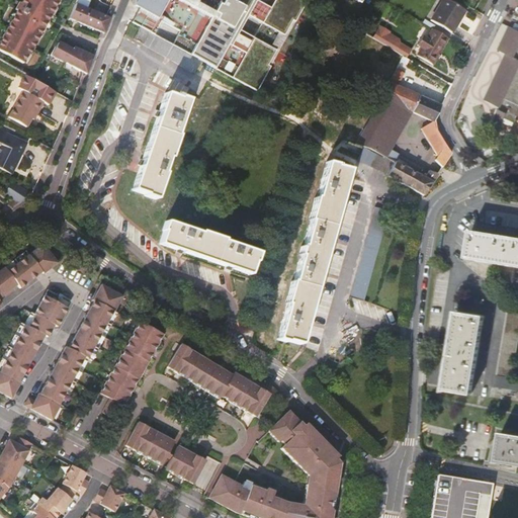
[(16,11),(0,41),(0,52),(22,64),(27,55),(28,56),(38,36),(41,30),(44,31),(53,15),(51,14),(54,8),(58,0),(21,0),(20,4),(18,3),(14,10),(16,11)]
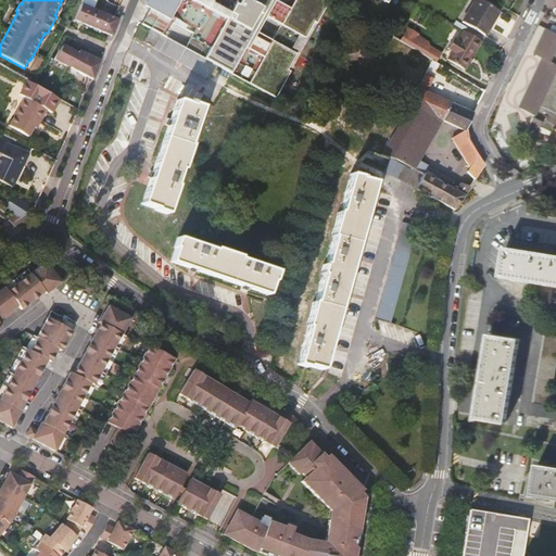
[(92,0),(85,0),(84,5),(95,10),(98,2),(92,0)]
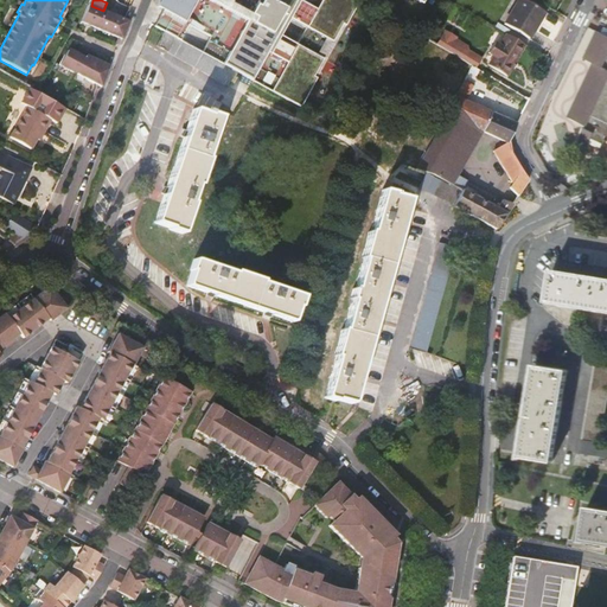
[(294,0),(288,12),(286,11),(266,0),(159,0),(160,0),(157,7),(161,10),(159,14),(157,20),(153,27),(163,32),(179,42),(235,72),(300,109),(320,121),(372,6),(360,0),(294,0)]
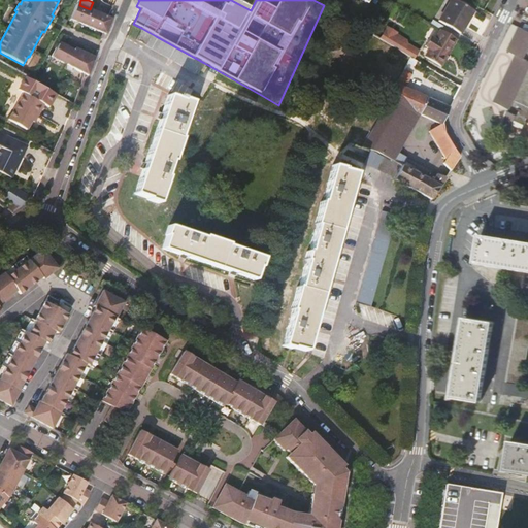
[(231,0),(249,9),(251,10),(256,0),(231,0)]
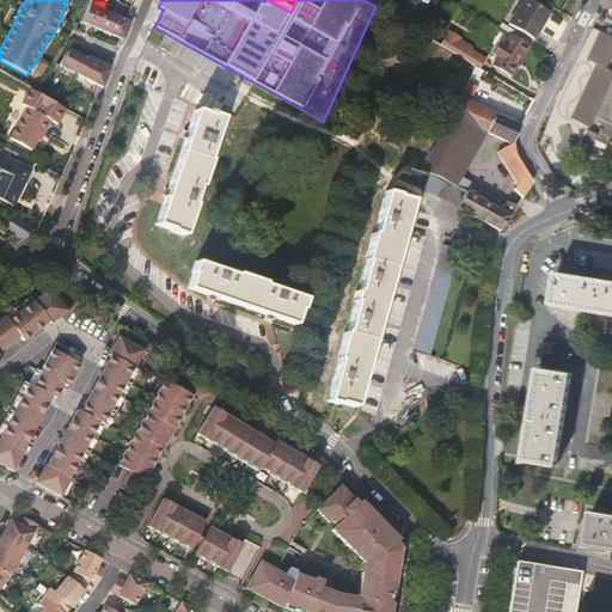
[(527,0),(519,0),(506,23),(531,38),(537,29),(540,31),(550,13),(544,10),(527,0)]
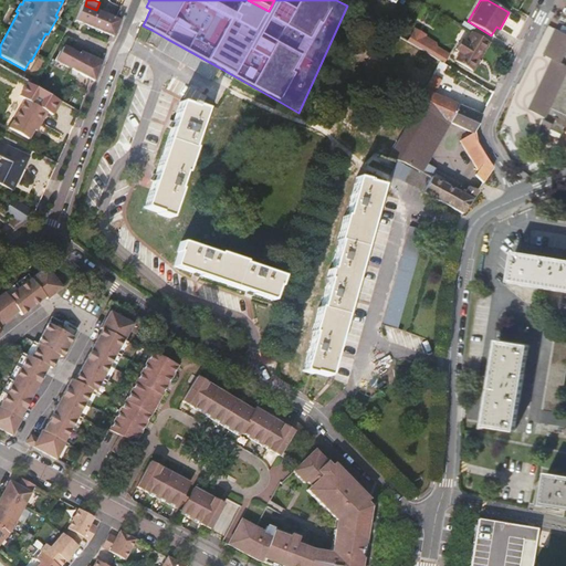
[(85,6),(84,4),(77,22),(113,38),(119,20),(116,19),(96,10),(85,6)]
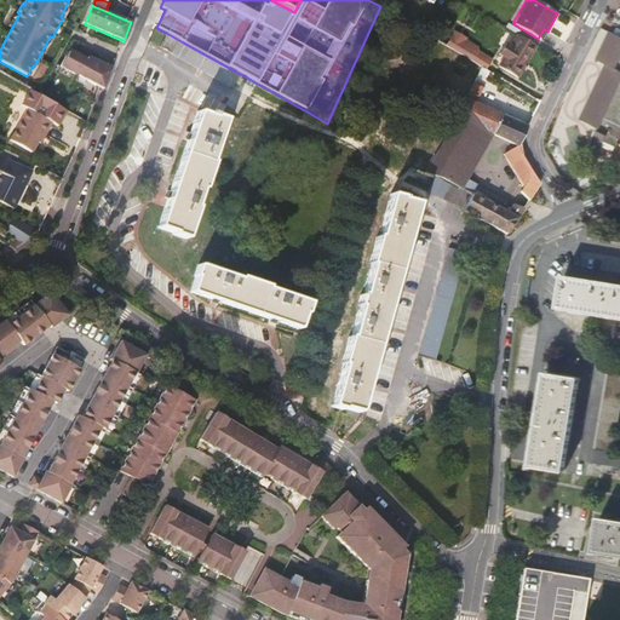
[(451,39),(447,46),(481,67),(484,68),(491,58),(476,50),(476,46),(464,39),(465,36),(453,29),(448,38),(451,39)]
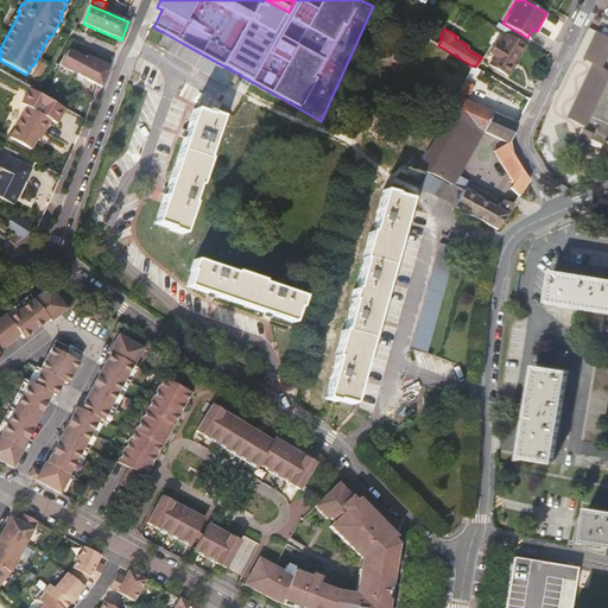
[(607,37),(596,31),(584,57),(594,62),(568,116),(584,125),(577,140),(588,145),(591,137),(603,143),(606,138),(605,138),(606,134),(607,134),(607,37)]
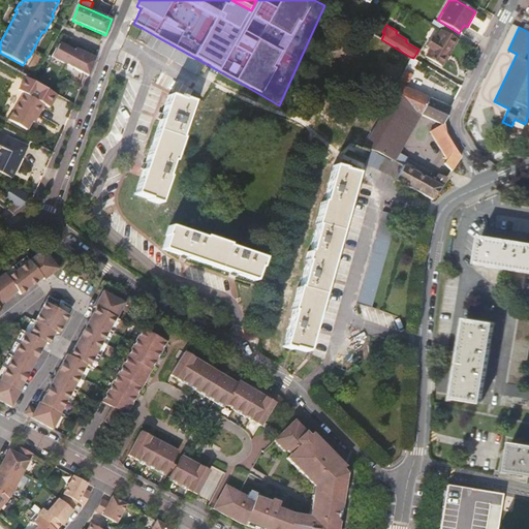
[(156,36),(142,28),(135,40),(198,75),(205,63),(156,36)]
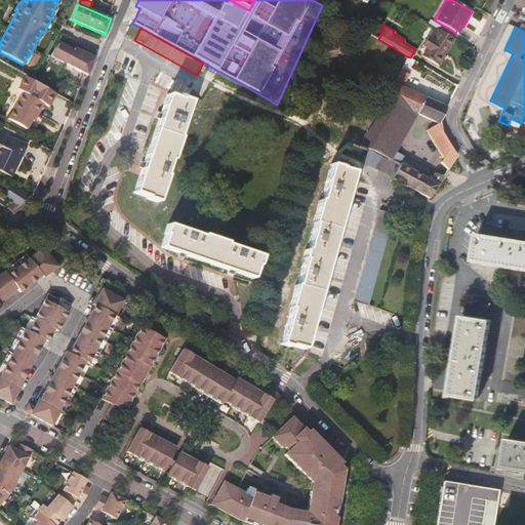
[(452,38),(437,29),(431,38),(427,36),(421,45),(426,47),(421,54),(437,64),(445,49),(452,38)]
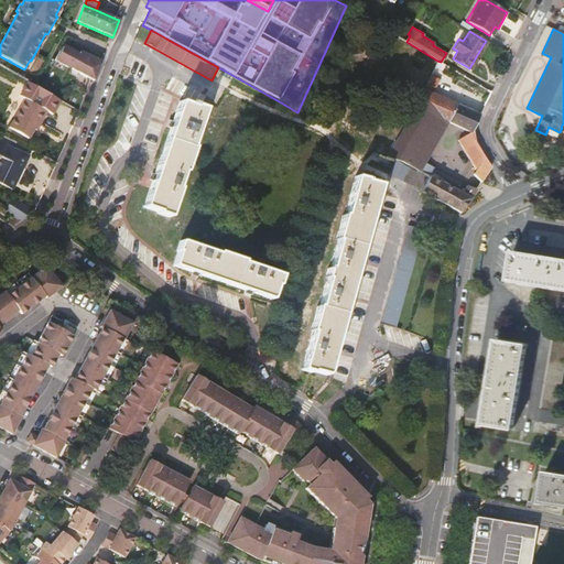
[(63,47),(55,61),(90,79),(94,80),(100,63),(79,53),(78,53),(77,55),(63,47)]
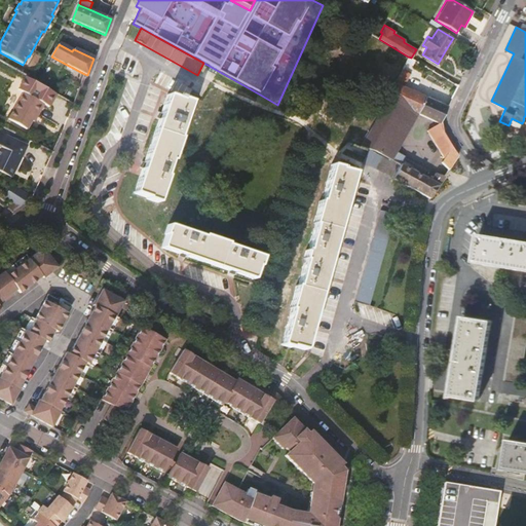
[(407,60),(406,62),(413,65),(415,61),(411,58),(408,57),(407,60)]
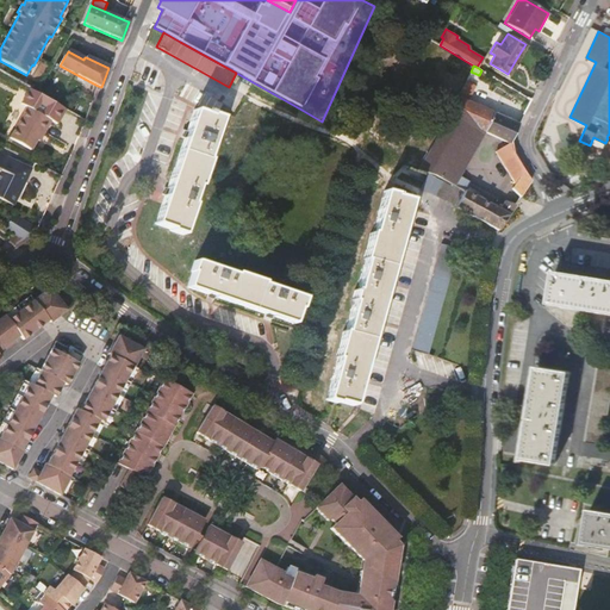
[(466,81),(458,98),(467,101),(475,85),(466,81)]
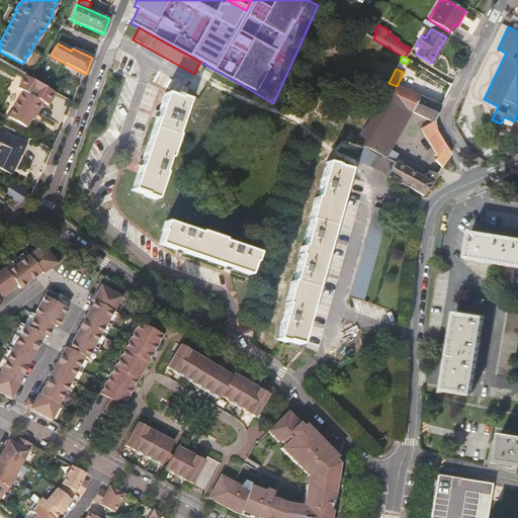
[(8,117),(26,127),(31,118),(33,119),(42,102),(48,105),(55,92),(23,75),(17,86),(22,90),(8,117)]
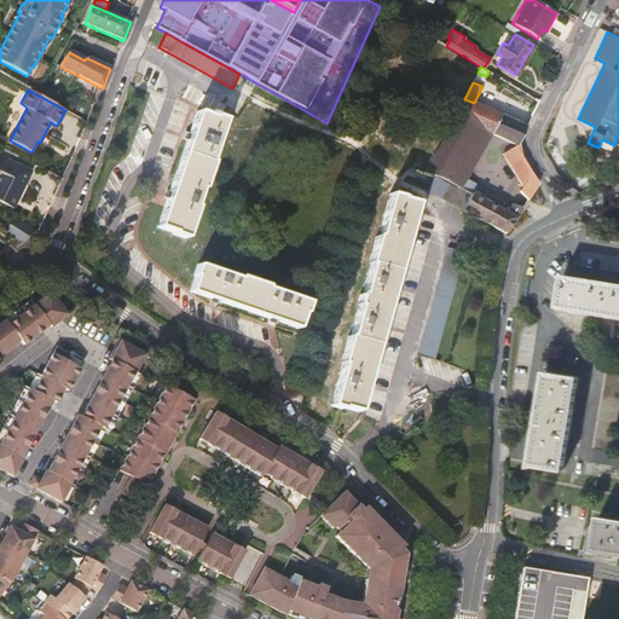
[(464,99),(463,99),(455,116),(474,126),(491,133),(518,145),(519,146),(519,144),(526,126),(492,110),(474,103),(464,99)]
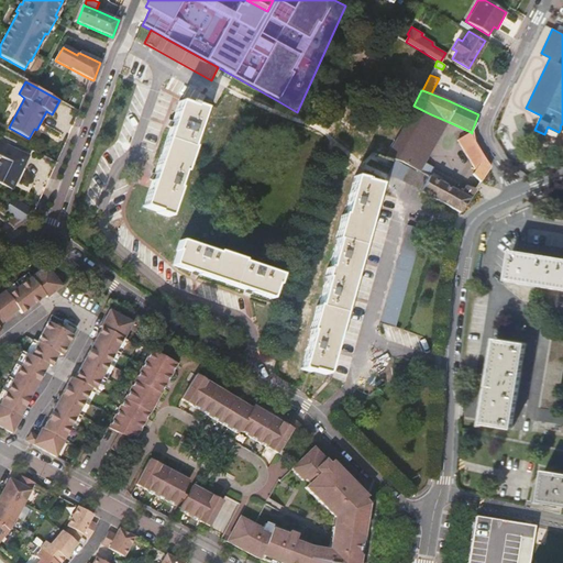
[(178,103),(143,207),(157,212),(156,213),(167,218),(177,189),(176,189),(181,172),(183,173),(191,148),(189,147),(202,109),(194,106),(194,105),(187,102),(186,106),(178,103)]
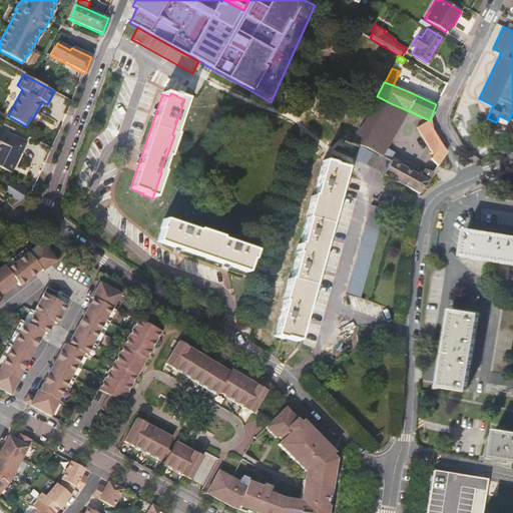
[(393,104),(377,96),(351,142),(365,147),(385,157),(390,160),(384,172),(383,173),(419,193),(433,171),(424,168),(419,175),(391,159),(394,152),(386,147),(373,141),(393,104)]
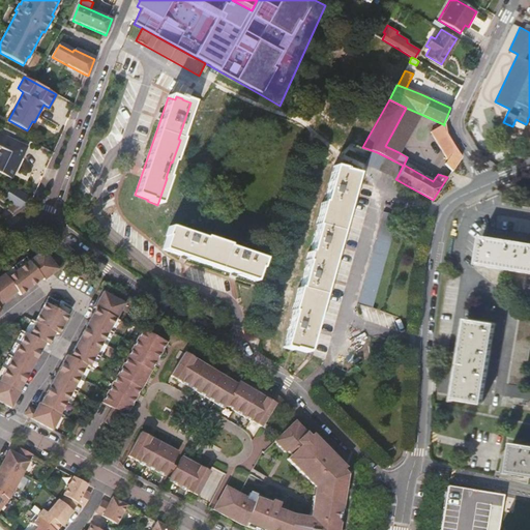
[(385,146),(399,152),(420,114),(406,108),(385,146)]
